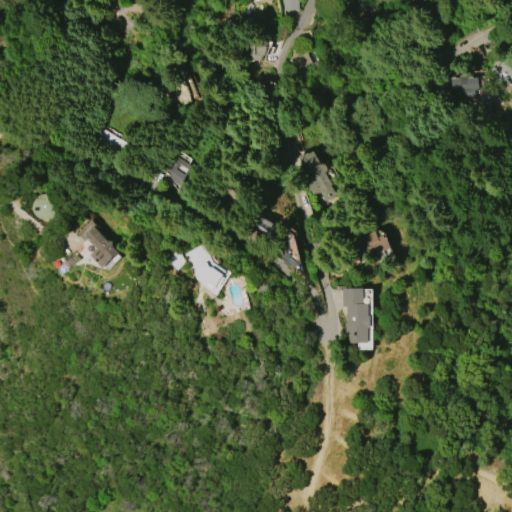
[(297,0),(299,9),(281,10),(280,0),(297,0)]
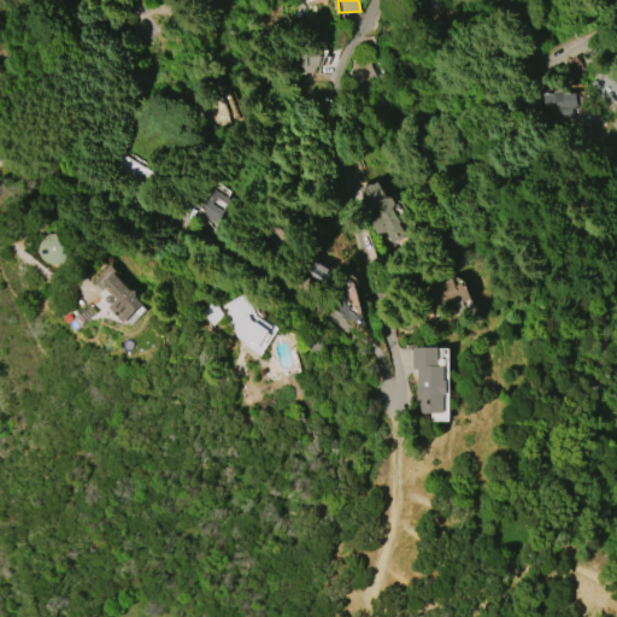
[(131,29),(144,36),(150,27),(139,19),(131,29)]
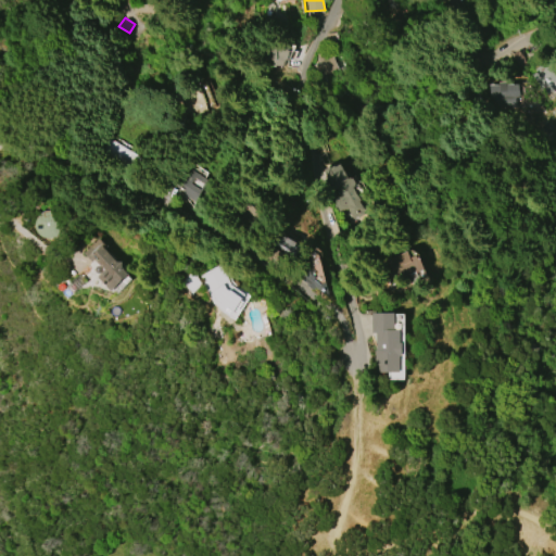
[(269,43),(291,46),(291,51),(287,60),(283,60),(282,65),(281,65),(281,66),(273,65),(273,66),(267,66),(267,60),(263,59),(264,48),(268,49),(269,43)]
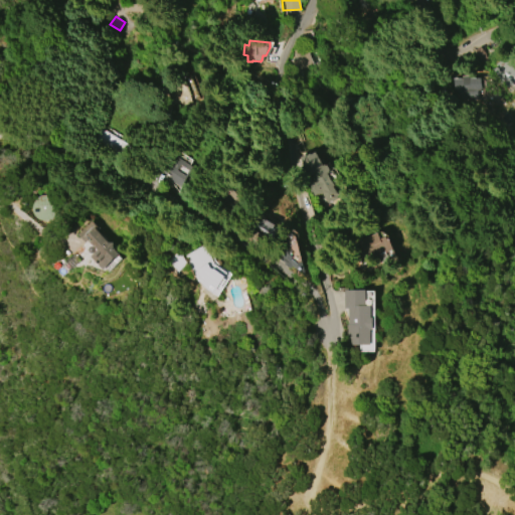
[(307,48),(312,63),(292,71),(288,60),(294,58),(293,53),(307,48)]
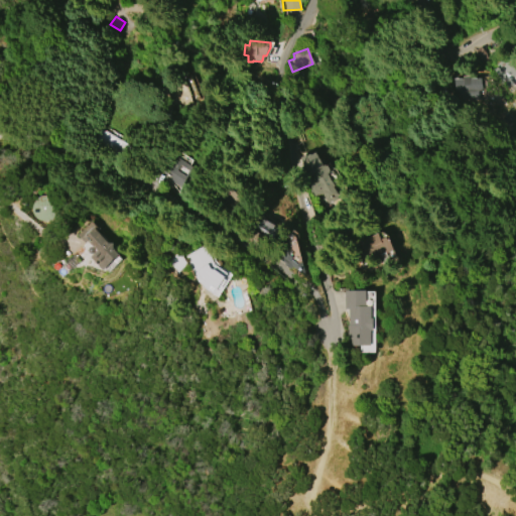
[(515,58),(515,83),(505,89),(495,70),(499,67),(498,63),(509,58),(510,61),(515,58)]
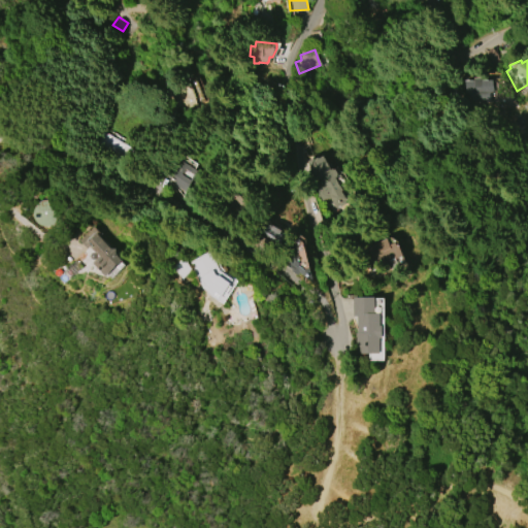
[(462,80),(489,79),(489,94),(462,95),(462,80)]
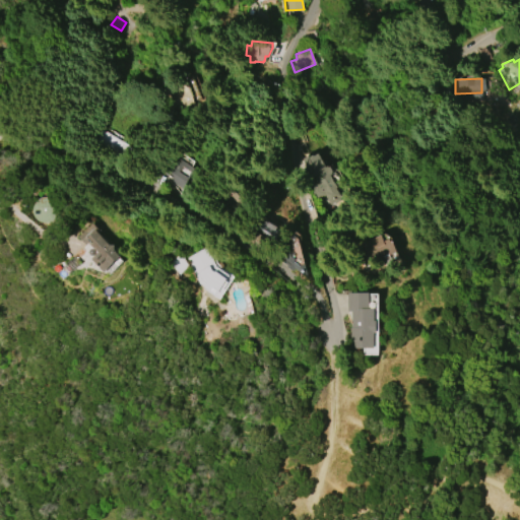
[(197,103),(192,80),(161,88),(168,111),(197,103)]
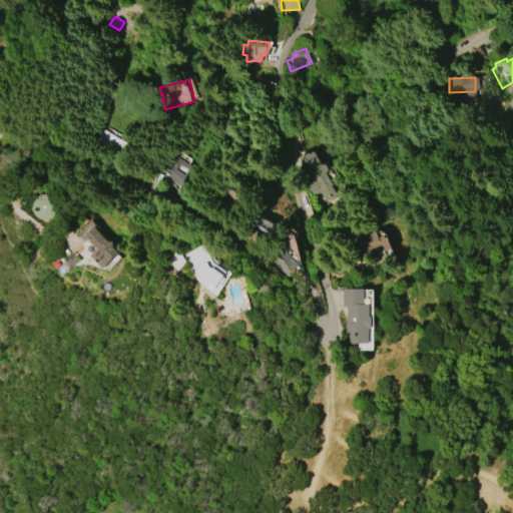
[(92,136),(116,157),(125,147),(100,126),(92,136)]
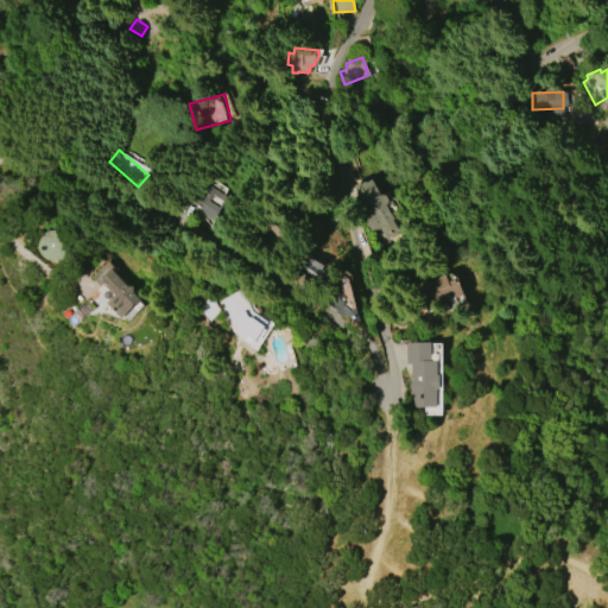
[(349,187),(378,242),(405,228),(385,190),(378,195),(368,177),(349,187)]
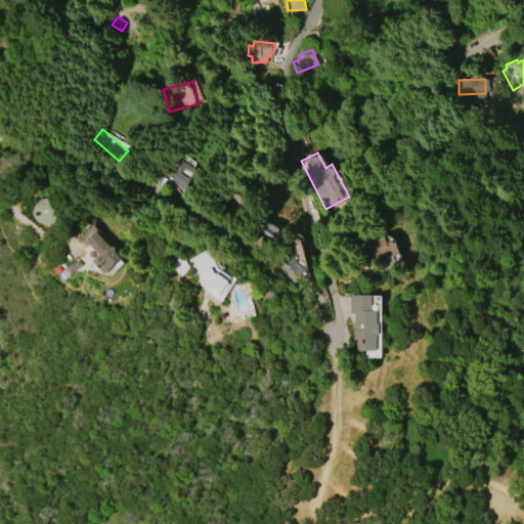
[(175,181),(195,175),(189,158),(170,165),(175,181)]
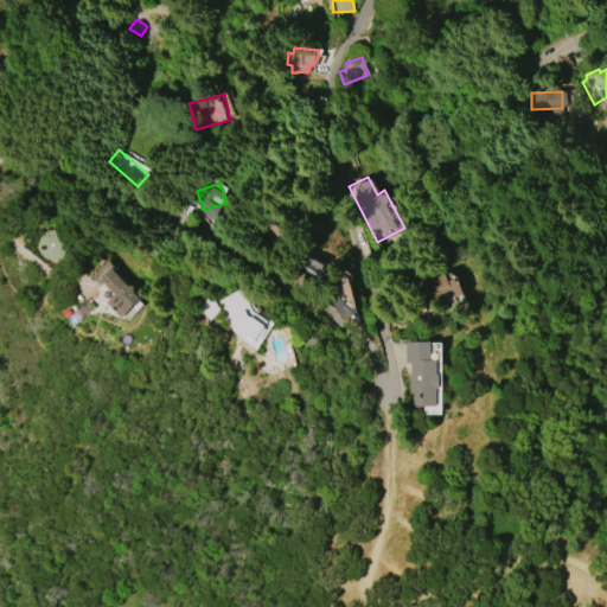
[(39,234),(46,262),(66,256),(59,229),(39,234)]
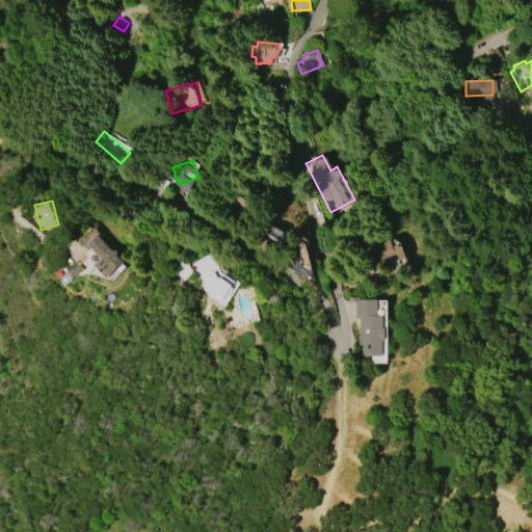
[(286,230),(265,225),(262,242),(284,246),(286,230)]
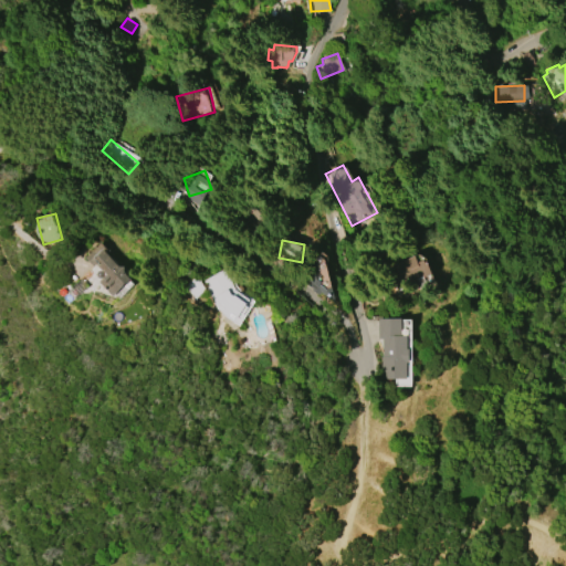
[(86,258),(102,242),(111,252),(109,253),(122,266),(127,266),(127,271),(135,278),(115,296),(101,282),(103,279),(101,278),(98,274),(101,272),(104,270),(98,263),(94,266),(86,258)]
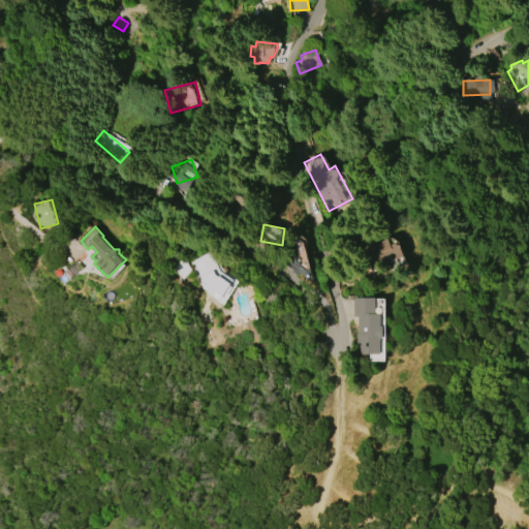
[(374,268),(404,255),(397,236),(366,248),(374,268)]
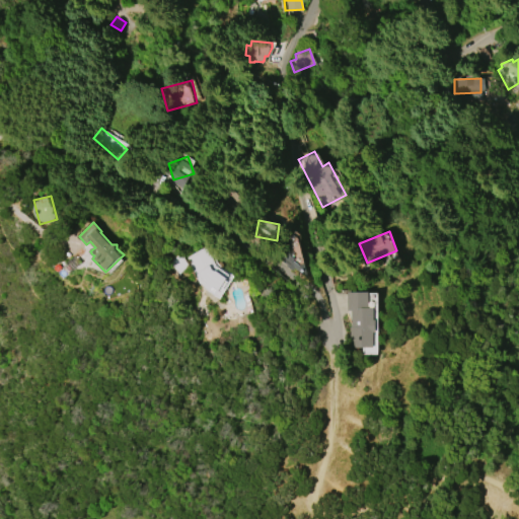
[(288,270),(297,269),(298,279),(305,278),(301,239),(285,240),(288,270)]
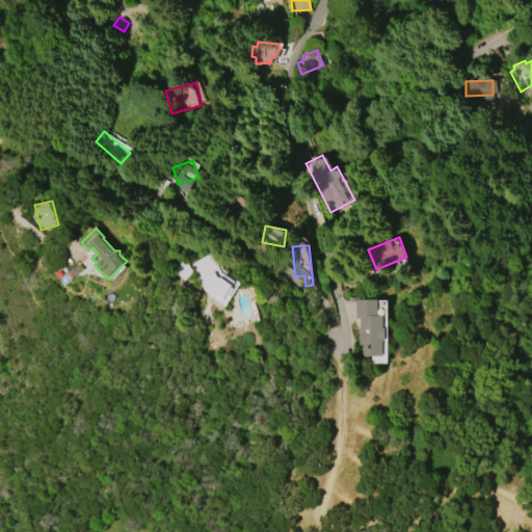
[(189,264),(210,253),(219,271),(235,282),(232,284),(234,286),(221,301),(203,289),(189,264)]
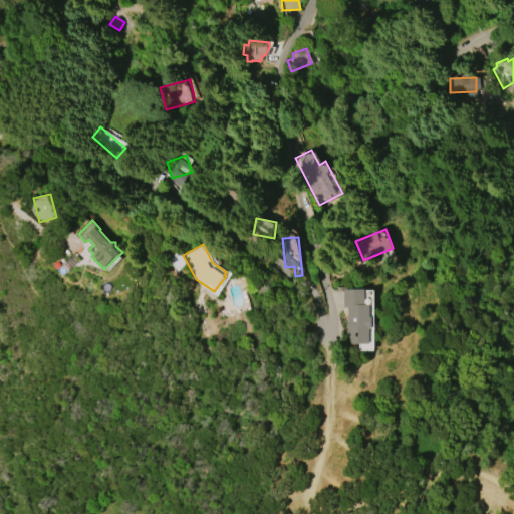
[(344,289),(366,289),(367,305),(371,305),(371,317),(373,317),(373,329),(370,329),(370,344),(347,344),(346,323),(348,323),(348,308),(344,308),(344,289)]
